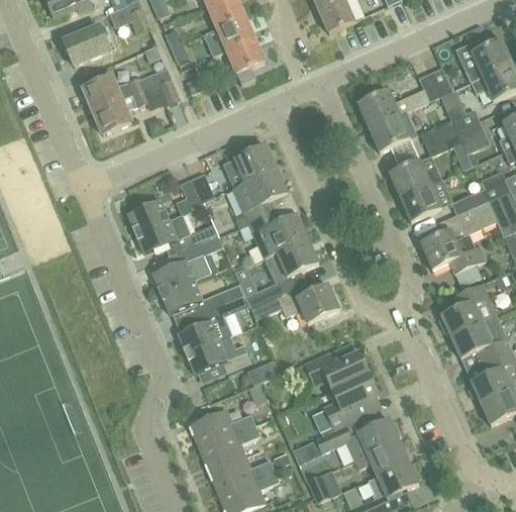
[(80,11),(90,7),(87,0),(45,0),(53,16),(78,6),(80,11)]
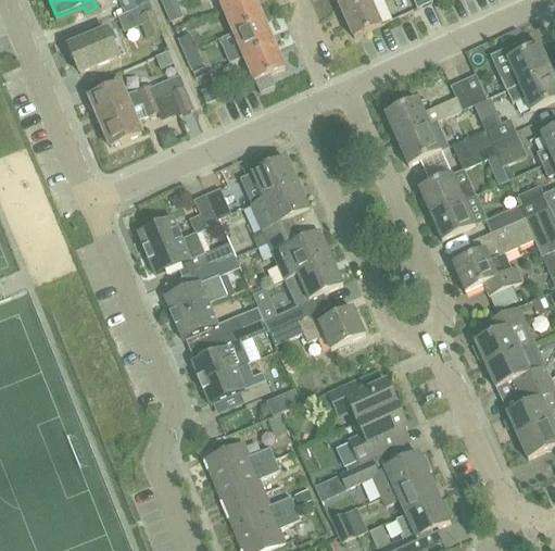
[(117,0),(122,9),(144,0),(117,0)]
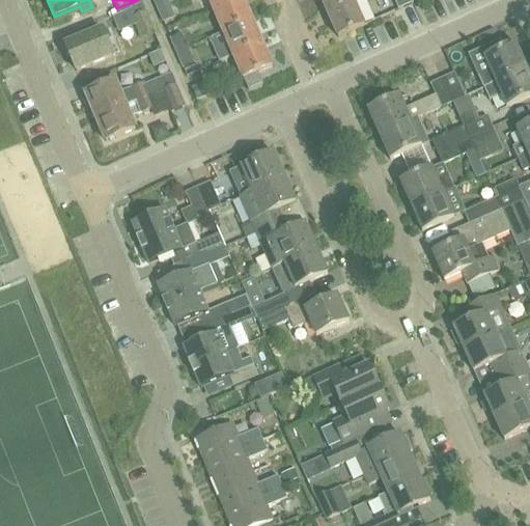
[(163,0),(156,3),(162,19),(174,14),(169,0),(163,0)]
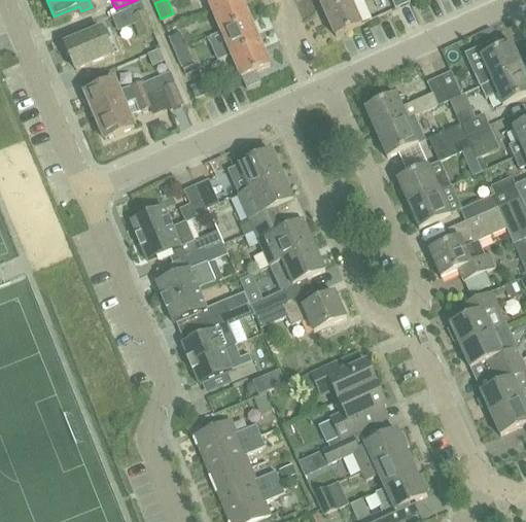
[(225,0),(211,6),(221,29),(249,16),(242,0),(225,0)]
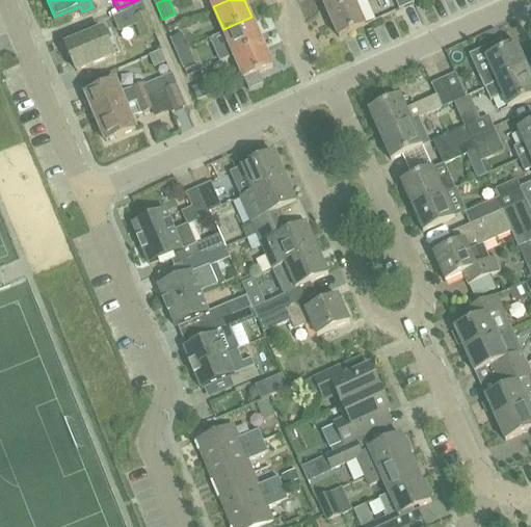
[(322,0),(327,9),(348,0),(322,0)]
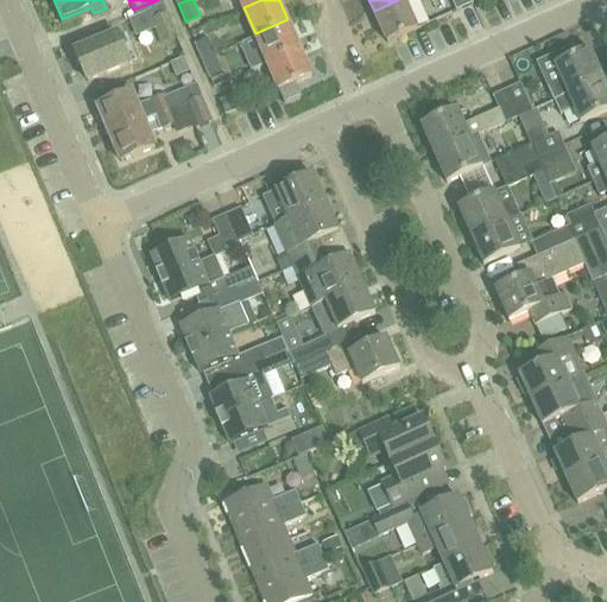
[(398,0),(374,11),(386,38),(416,25),(405,0),(398,0)]
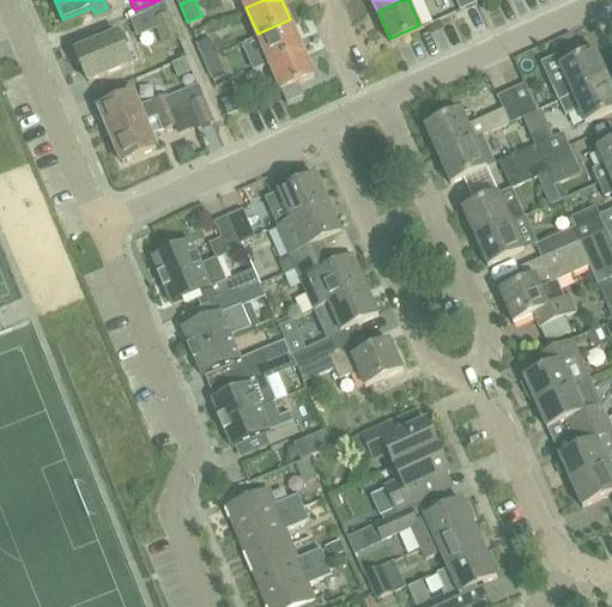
[(161,42),(177,35),(167,10),(151,17),(161,42)]
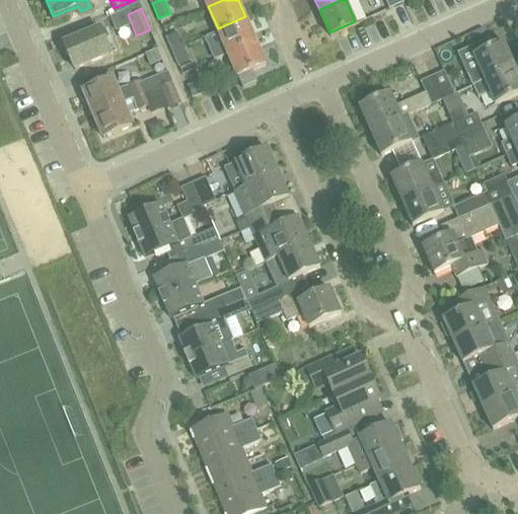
[(215,57),(227,51),(255,39),(245,16),(218,28),(206,33),(215,57)]
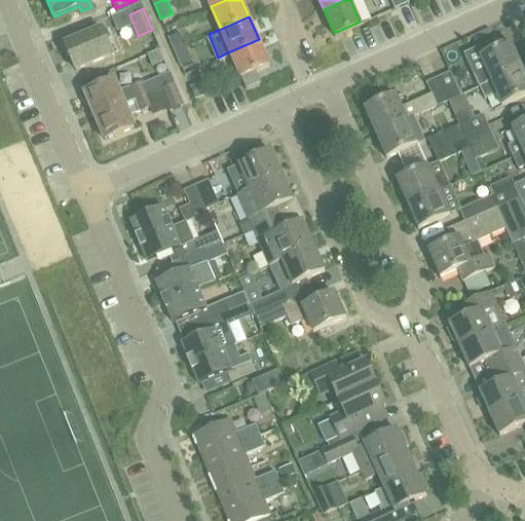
[(488,24),(480,28),(483,35),(488,32),(487,29),(490,28),(488,24)]
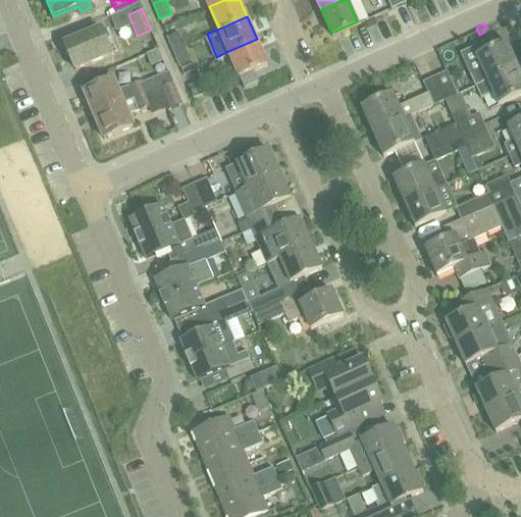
[(63,41),(73,66),(111,50),(105,37),(101,26),(63,41)]
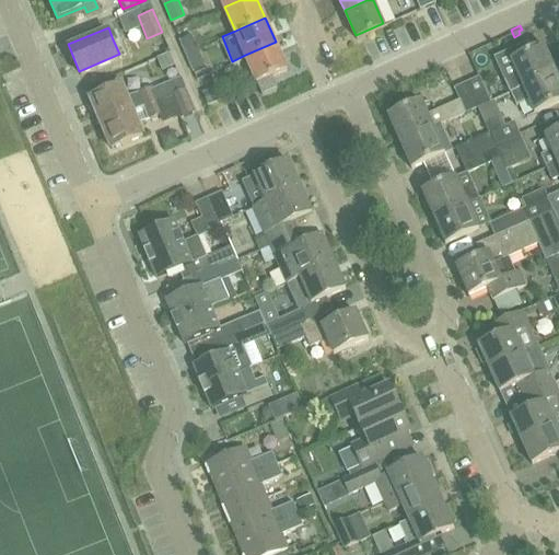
[(185,53),(199,47),(191,32),(178,37),(185,53)]
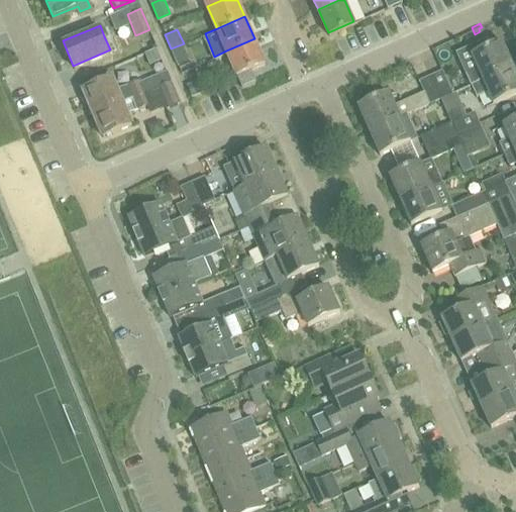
[(470,82),(512,63),(502,38),(489,44),(486,37),(468,46),(471,53),(477,67),(466,72),(470,82)]
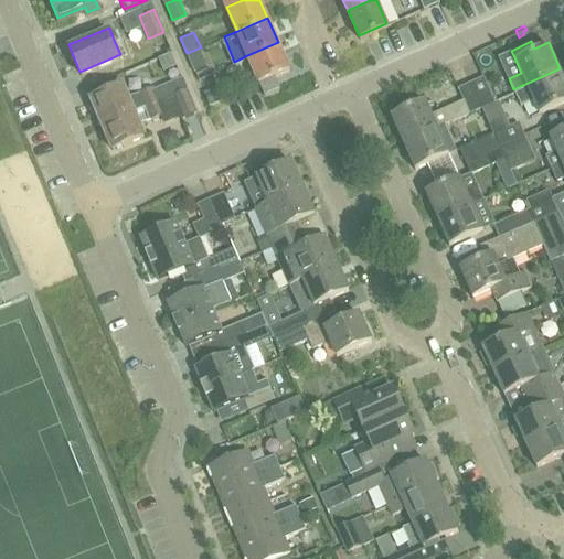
[(289,67),(278,42),(247,55),(258,81),(289,67)]
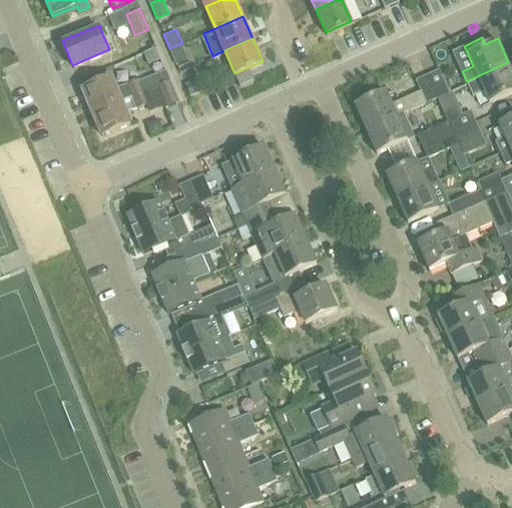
[(188,57),(182,43),(169,48),(175,62),(188,57)]
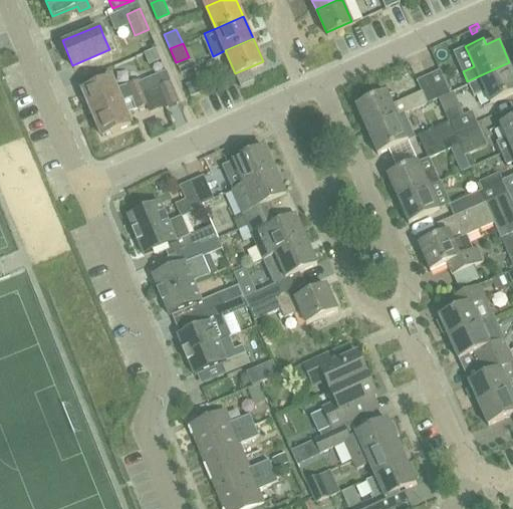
[(144,51),(149,63),(161,58),(156,46),(144,51)]
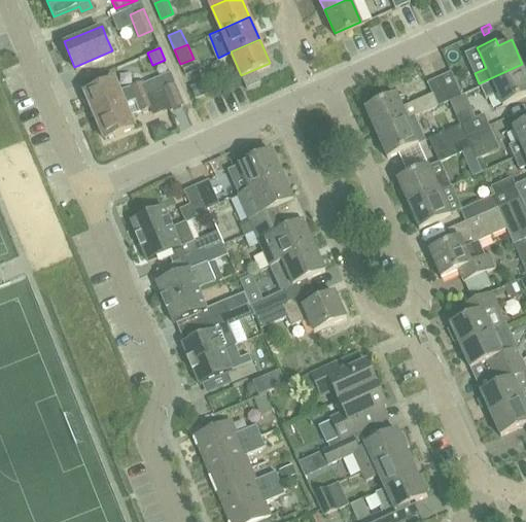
[(525,92),(525,72),(522,64),(479,83),(485,97),(496,92),(501,103),(525,92)]
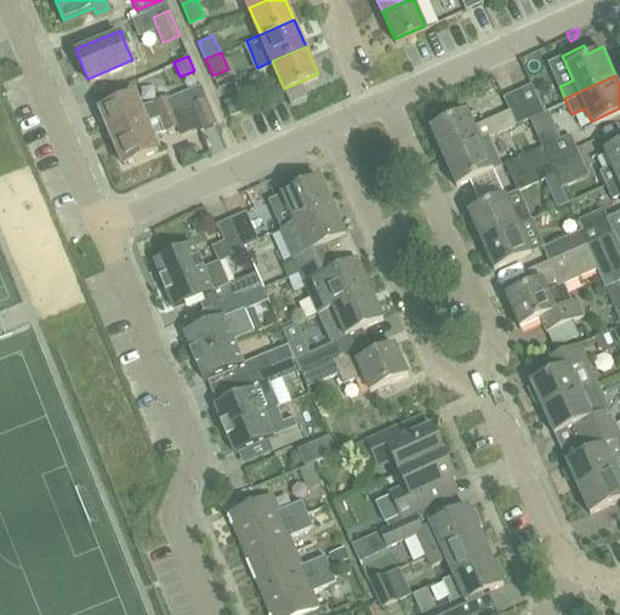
[(530,81),(516,87),(529,115),(542,109),(530,81)]
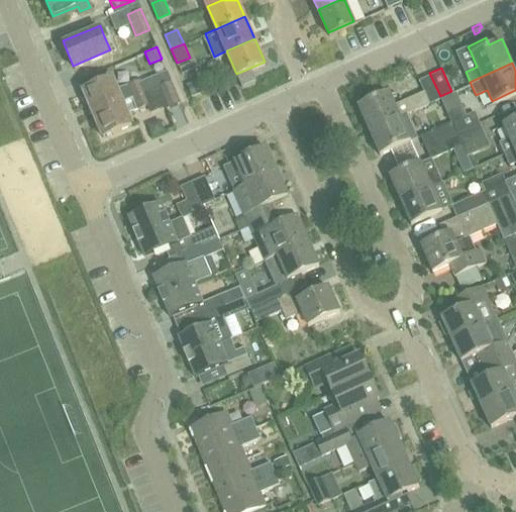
[(120,99),(170,78),(167,69),(139,80),(138,78),(116,87),(120,99)]
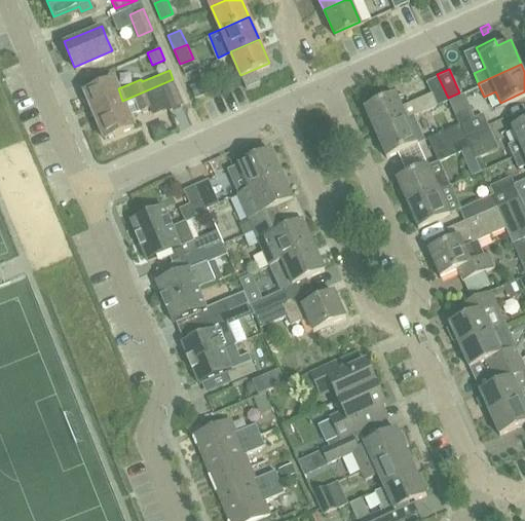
[(256,80),(252,70),(240,75),(245,85),(256,80)]
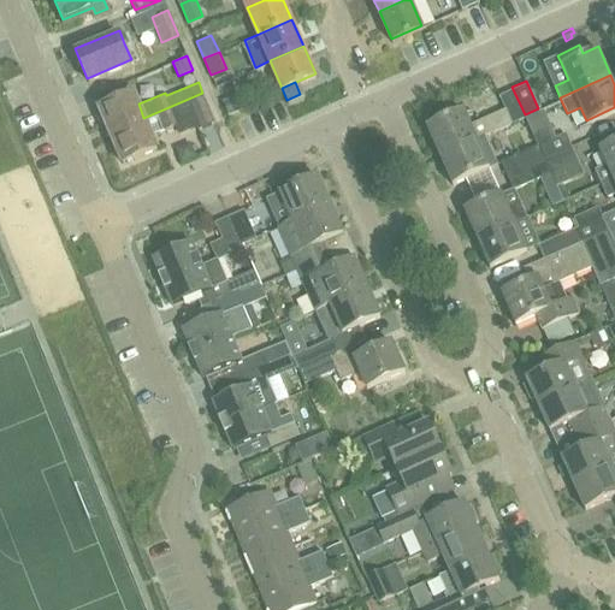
[(504,106),(469,122),(462,107),(425,124),(437,152),(475,135),(483,131),(484,132),(525,114),(512,87),(498,93),(504,106)]
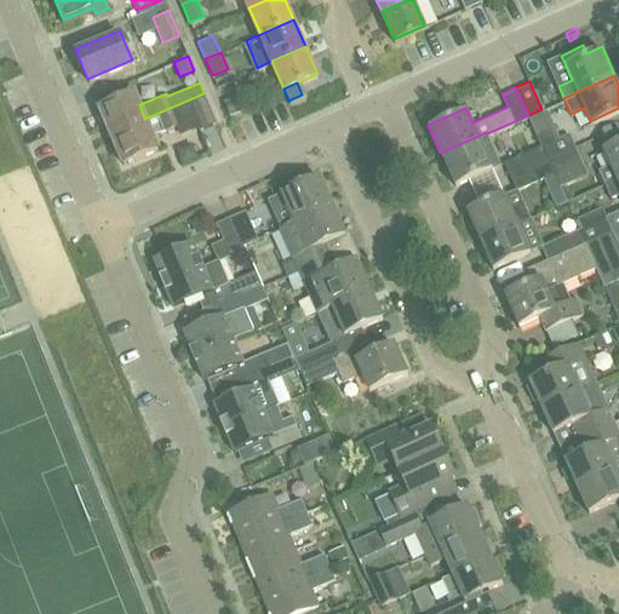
[(99,104),(110,133),(144,119),(139,104),(133,91),(99,104)]
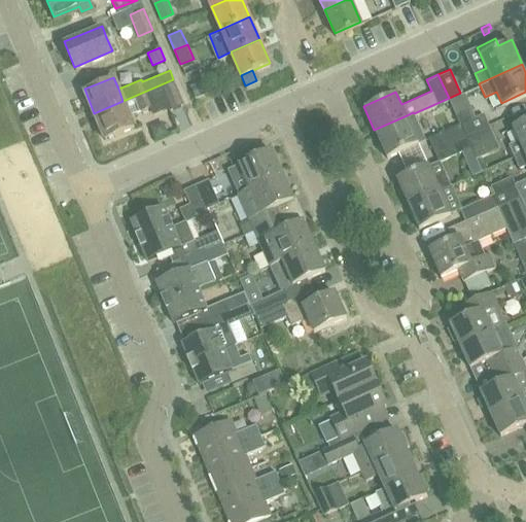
[(205,77),(190,83),(196,96),(210,90),(205,77)]
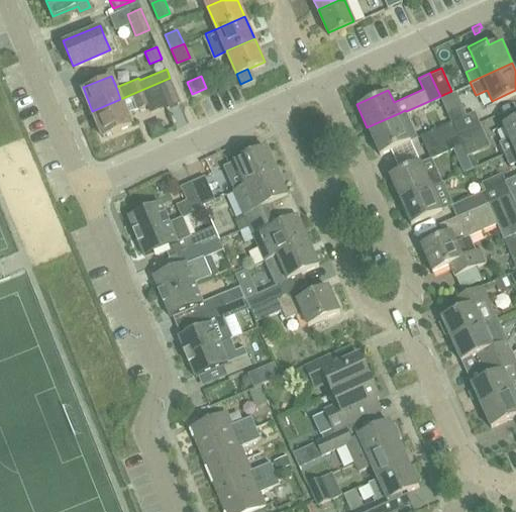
[(170,78),(120,99),(92,111),(102,134),(130,122),(125,111),(148,101),(150,107),(164,101),(166,105),(179,100),(170,78)]
